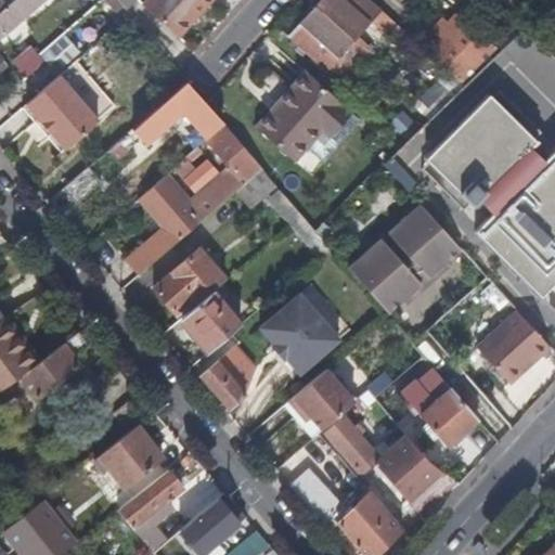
[(0,31),(37,0),(10,0),(2,7),(0,8),(0,31)]
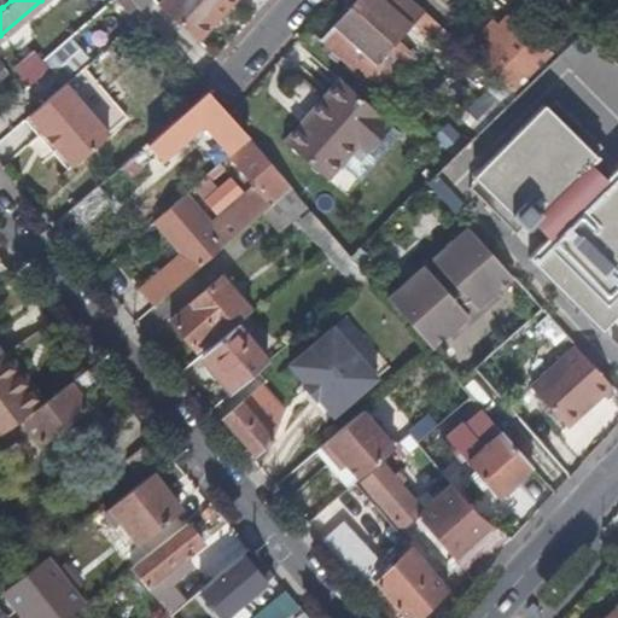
[(167,0),(162,6),(200,40),(233,0),(167,0)]
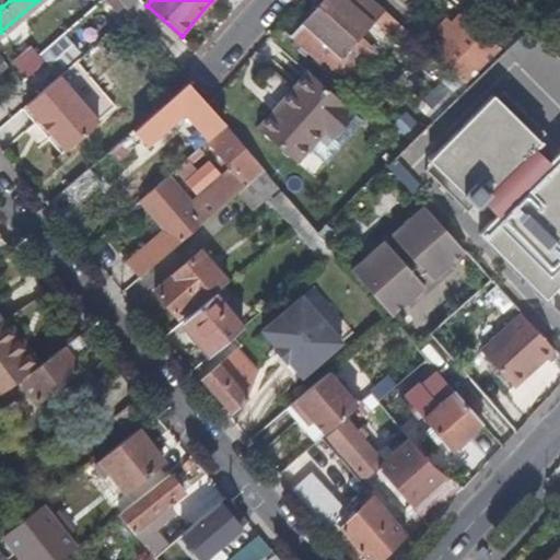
[(405,26),(375,0),(326,0),(292,36),(350,89),(382,53),(363,37),(380,20),(396,36),(405,26)]
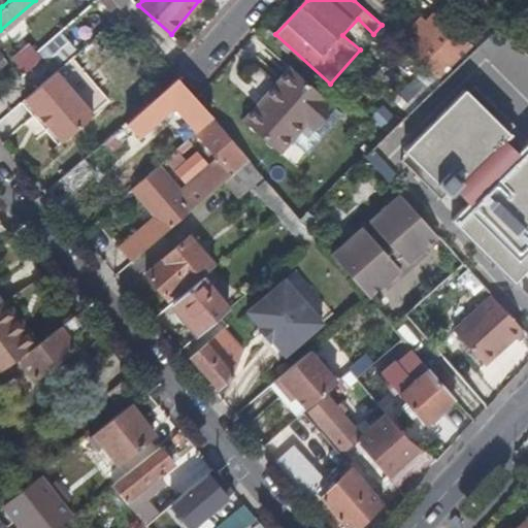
[(427,32),(402,11),(387,29),(415,55),(431,36),(427,32)]
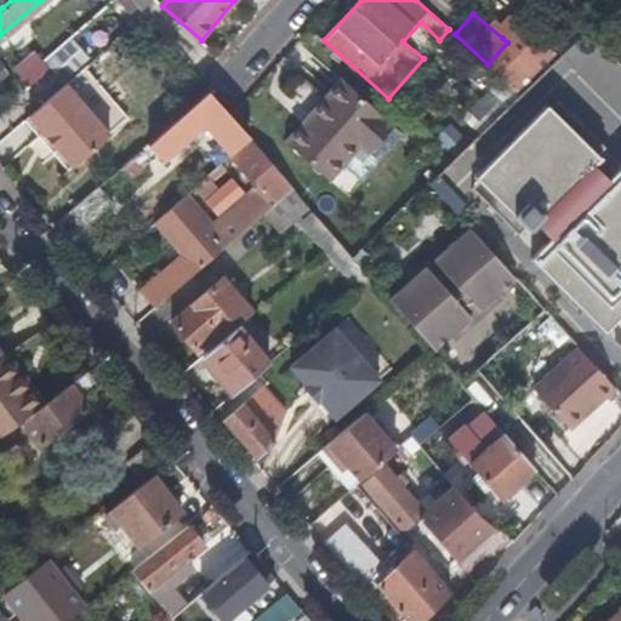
[(502,38),(507,43),(488,64),(525,97),(564,60),(524,24),(514,35),(510,30),(502,38)]
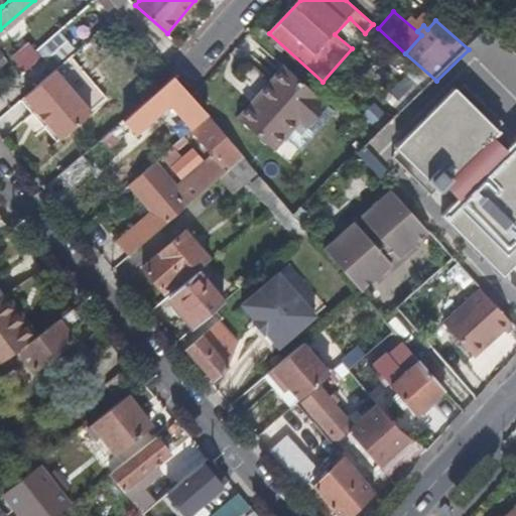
[(9,57),(25,78),(68,44),(57,32),(34,51),(27,42),(9,57)]
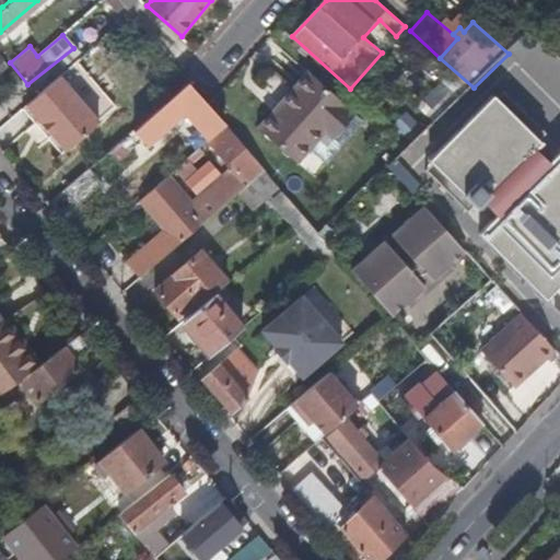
[(358,113),(310,72),(260,128),(302,163),(328,133),(335,139),(358,113)]
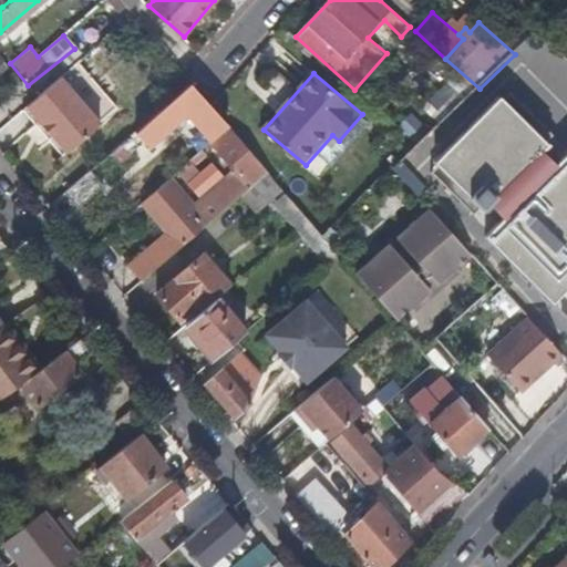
[(86,171),(109,152),(115,145),(58,78),(24,106),(82,174),(86,171)]
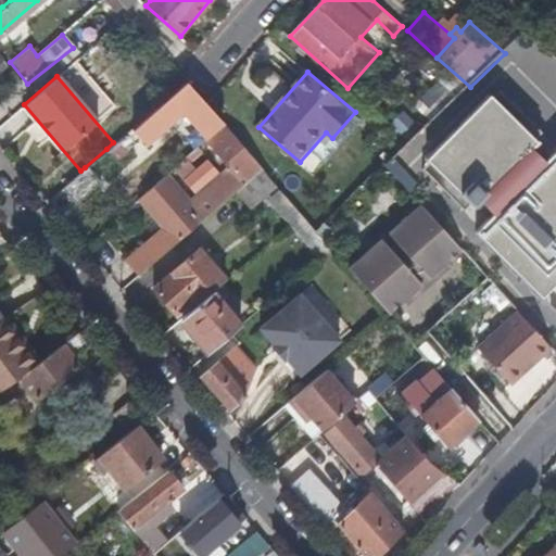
[(204,135),(220,122),(186,81),(169,95),(181,109),(204,135)]
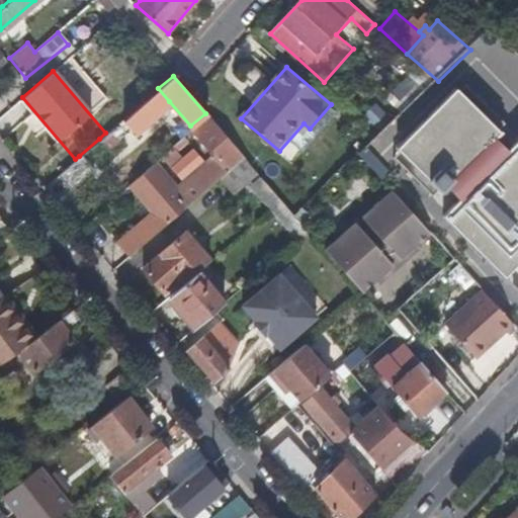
[(156,113),(169,101),(158,88),(145,99),(156,113)]
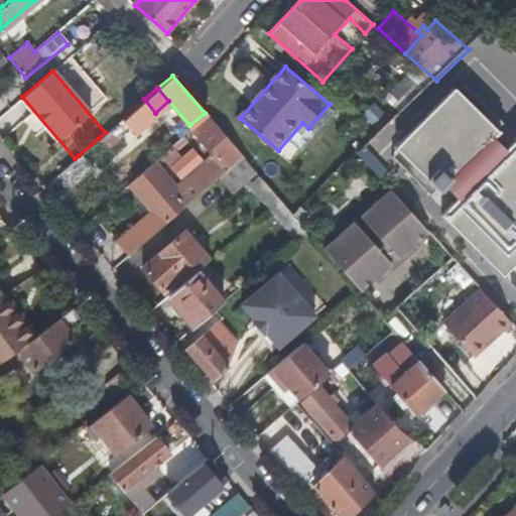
[(134,131),(155,113),(144,99),(105,132),(99,138),(106,147),(126,131),(123,127),(127,124),(134,131)]
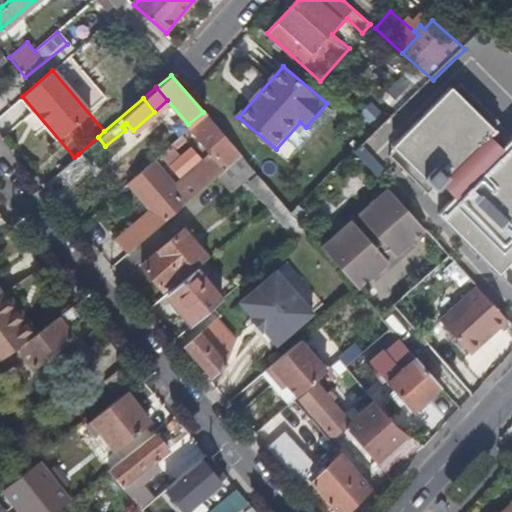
[(457,219),(511,264),(511,144),(493,168),(485,161),(510,131),(474,101),(409,180),(447,212),(472,181),(482,189),(457,219)]
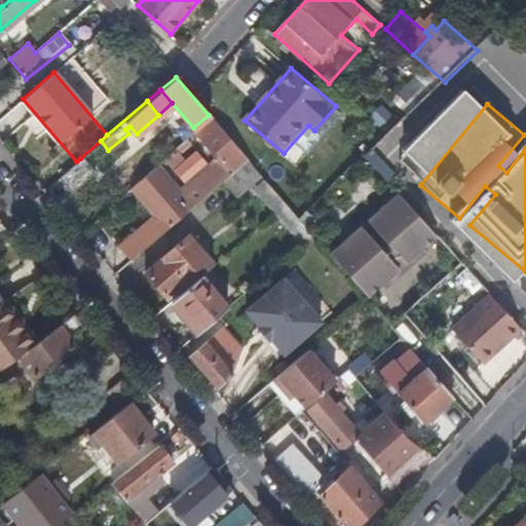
[(229,175),(247,159),(212,118),(193,134),(216,159),(229,175)]
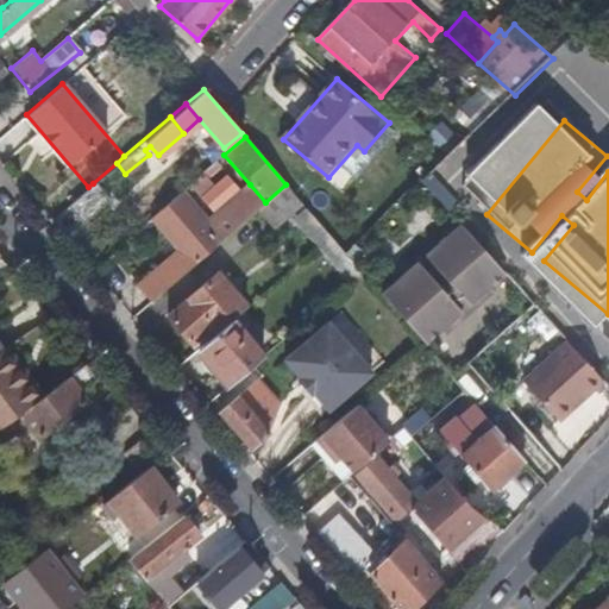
[(93,183),(88,187),(64,207),(80,223),(107,201),(93,183)]
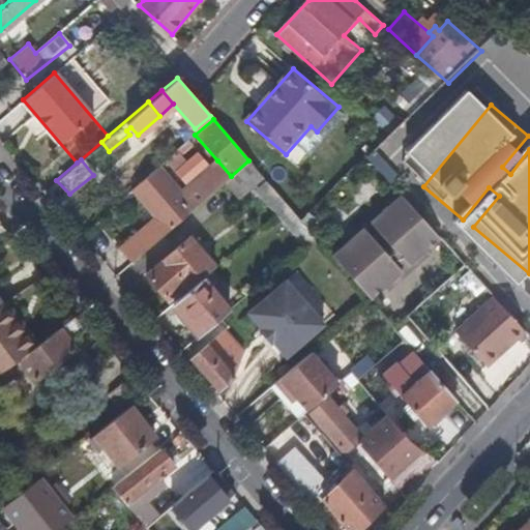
[(152,216),(166,232),(223,183),(231,176),(217,160),(178,194),(156,168),(129,190),(152,216)]
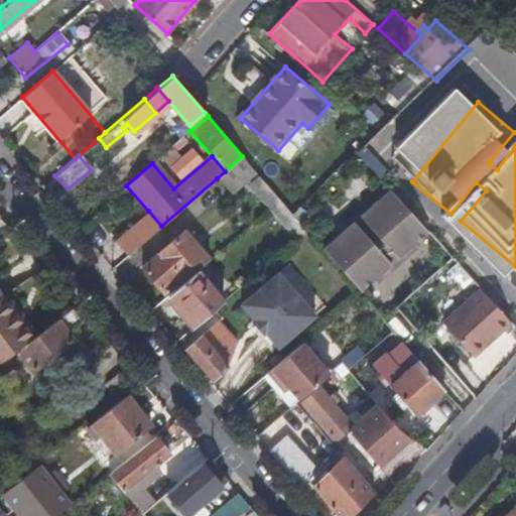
[(243,182),(255,172),(242,156),(225,171),(217,178),(229,194),(243,182)]
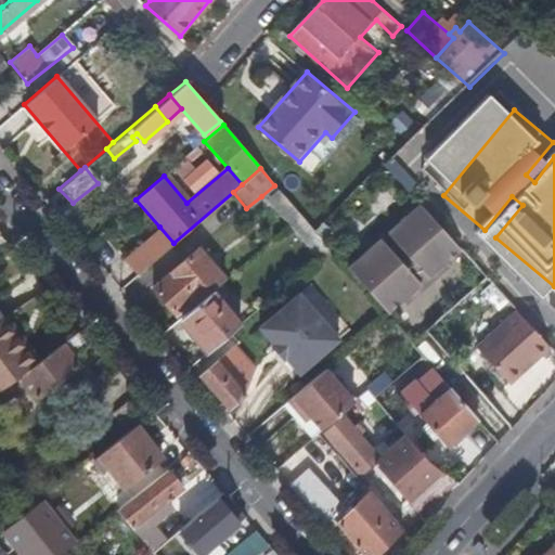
[(42,203),(55,218),(73,203),(59,189),(42,203)]
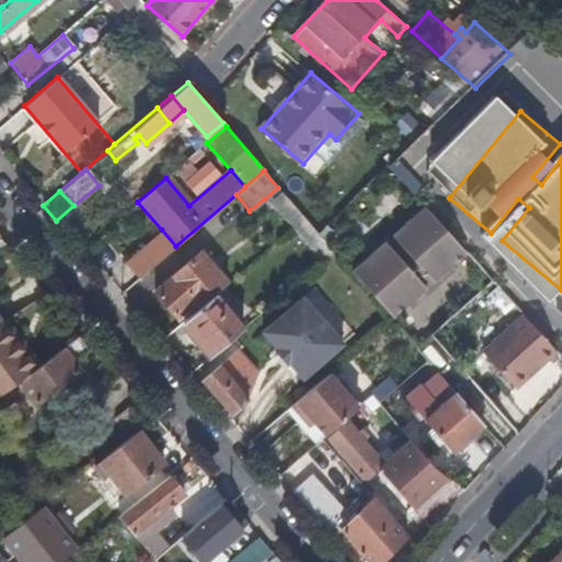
[(430,210),(396,238),(440,289),(453,277),(450,272),(457,267),(471,255),(430,210)]
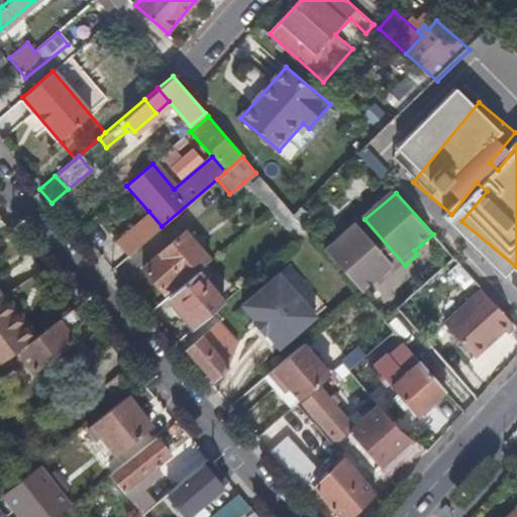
[(112,242),(125,257),(162,226),(148,211),(112,242)]
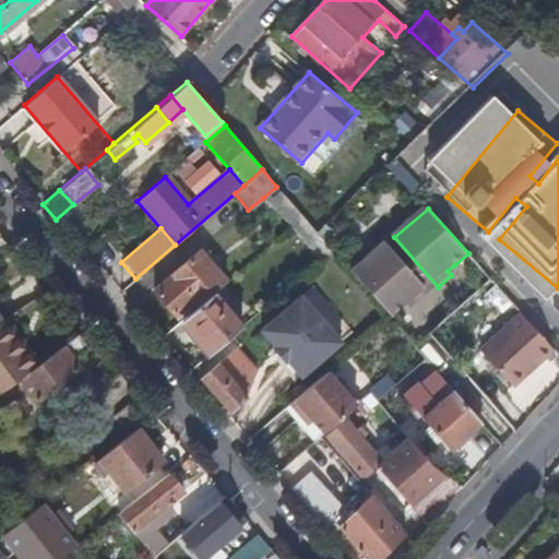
[(394,237),(388,244),(430,294),(438,287),(394,237)]
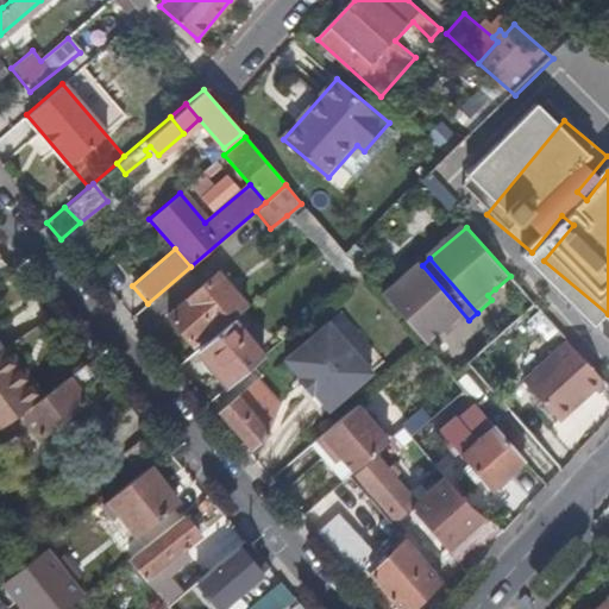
[(422,265),(385,297),(428,346),(444,333),(450,327),(454,333),(469,320),(422,265)]
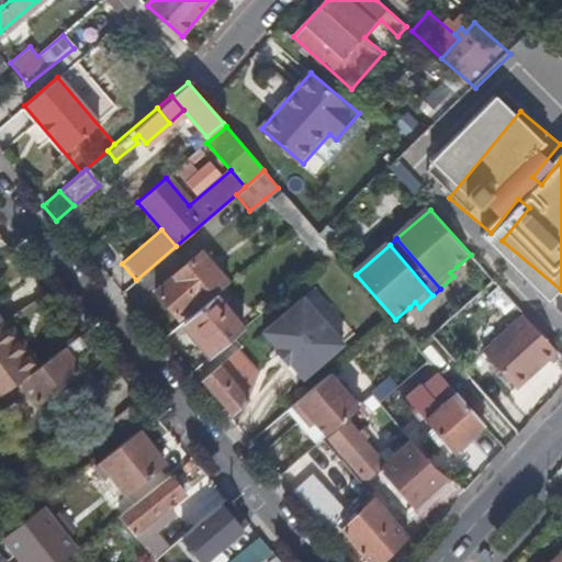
[(198,306),(212,294),(225,283),(198,251),(153,291),(176,316),(193,302),(198,306)]
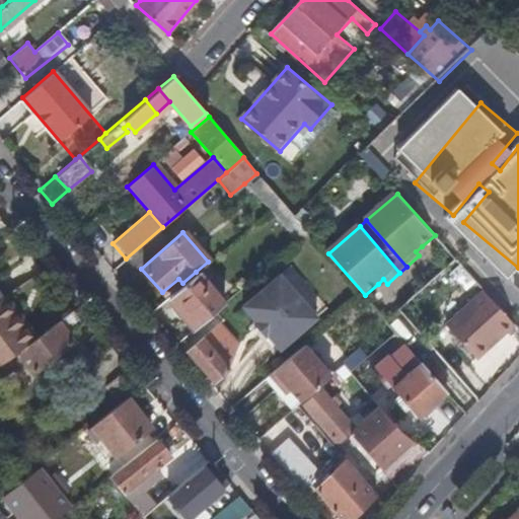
[(425,250),(422,246),(416,251),(419,255),(425,250)]
